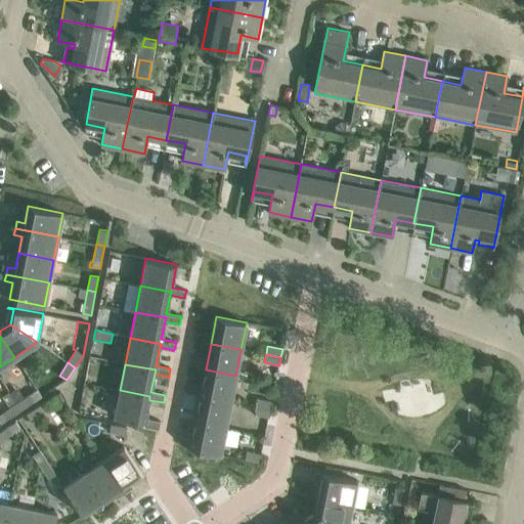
[(230,401),(235,376),(206,369),(201,395),(230,401)]
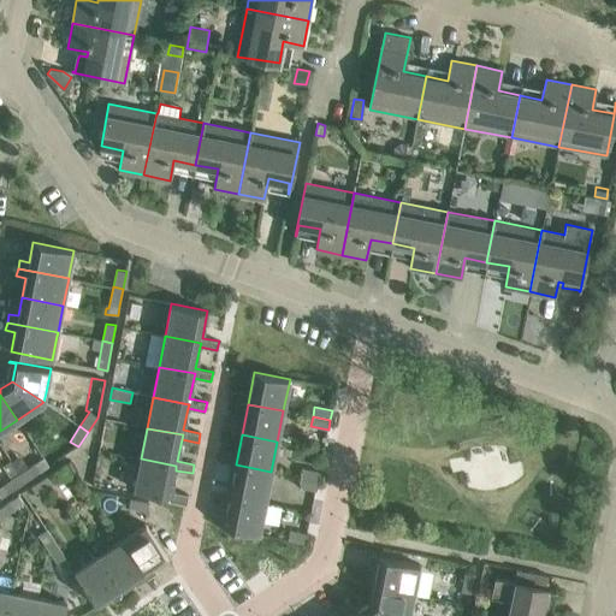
[(171,491),(176,471),(176,466),(141,458),(135,490),(170,497),(169,501),(187,504),(188,495),(171,491)]
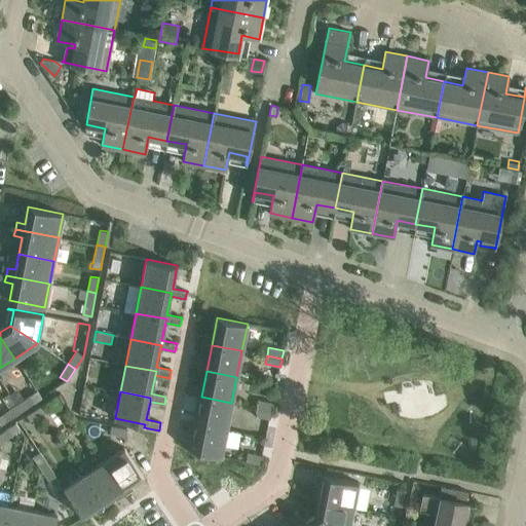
[(23,411),(17,404),(10,392),(2,398),(10,409),(0,415),(0,421),(2,424),(23,411)]
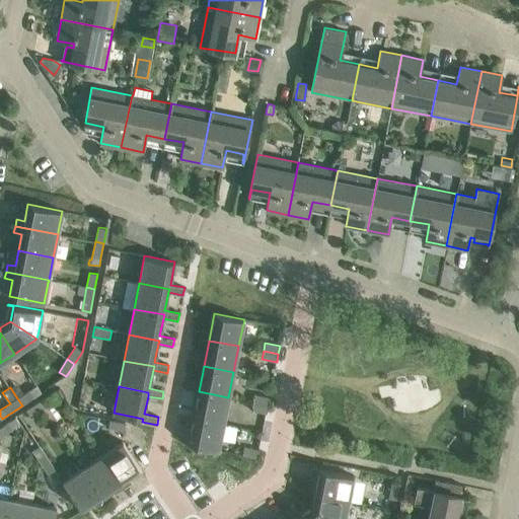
[(29,390),(17,398),(22,405),(34,397),(29,390)]
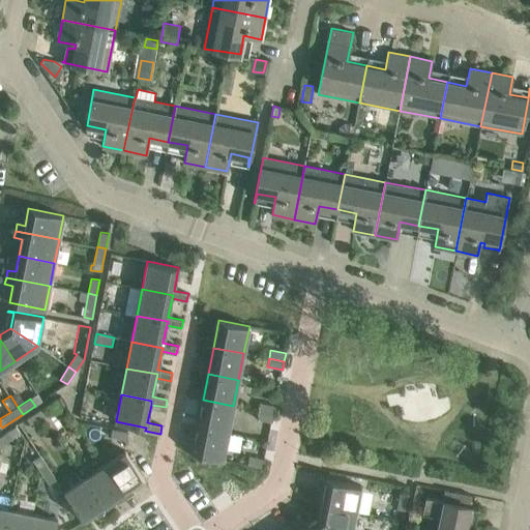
[(228,433),(233,406),(203,400),(198,427),(228,433)]
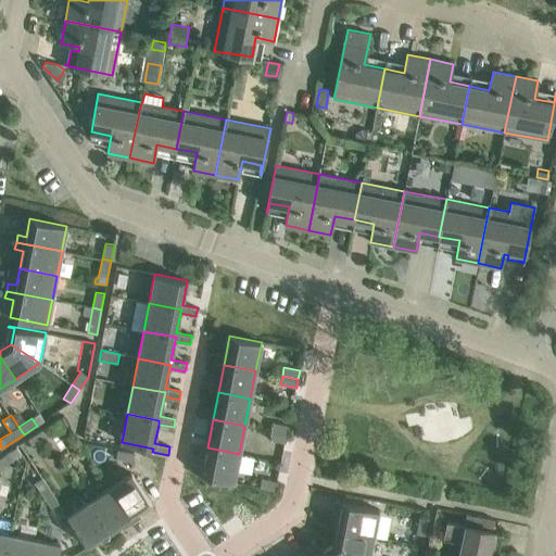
[(274,422),(272,431),(287,434),(289,426),(274,422)]
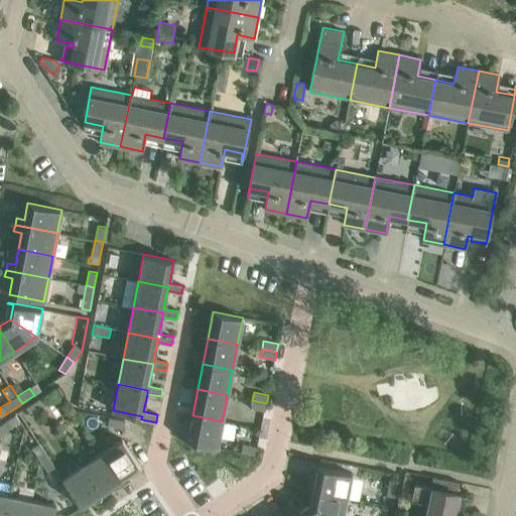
[(30,414),(42,406),(38,399),(26,407),(30,414)]
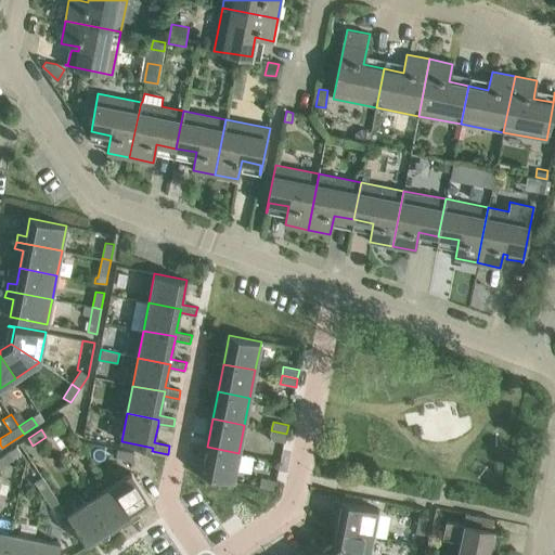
[(285,441),(286,434),(271,430),(269,438),(285,441)]
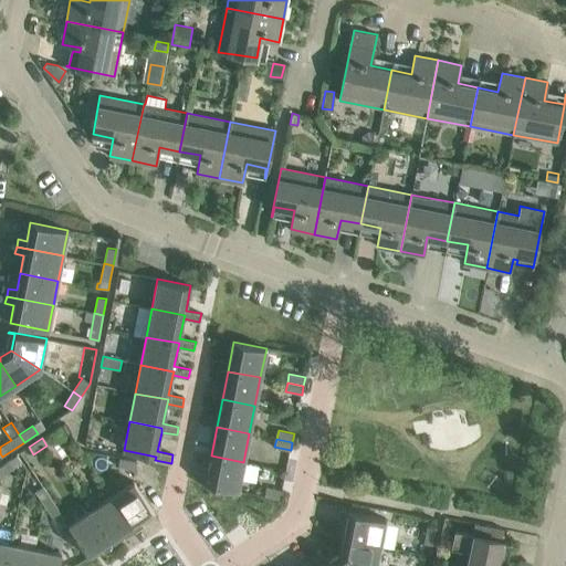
[(238,491),(243,462),(211,456),(205,484),(238,491)]
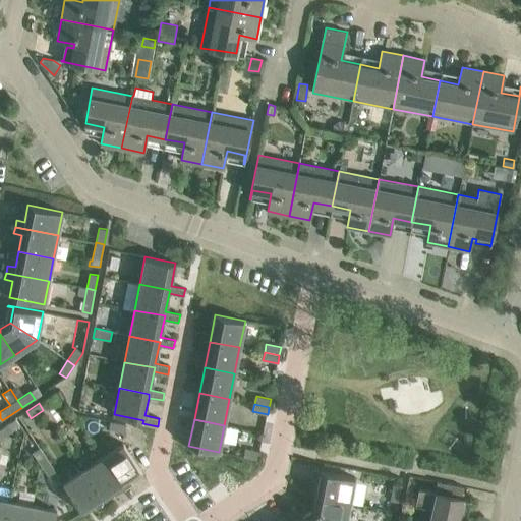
[(125,424),(110,421),(109,429),(123,431),(125,424)]
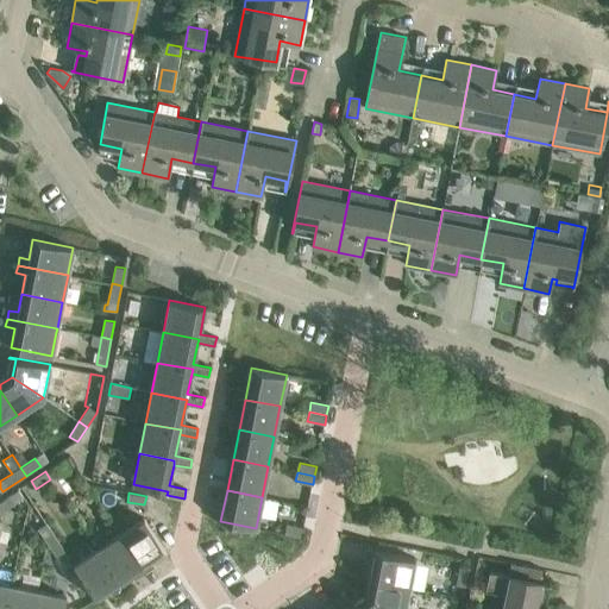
[(0,513),(12,506),(6,497),(0,501),(0,513)]
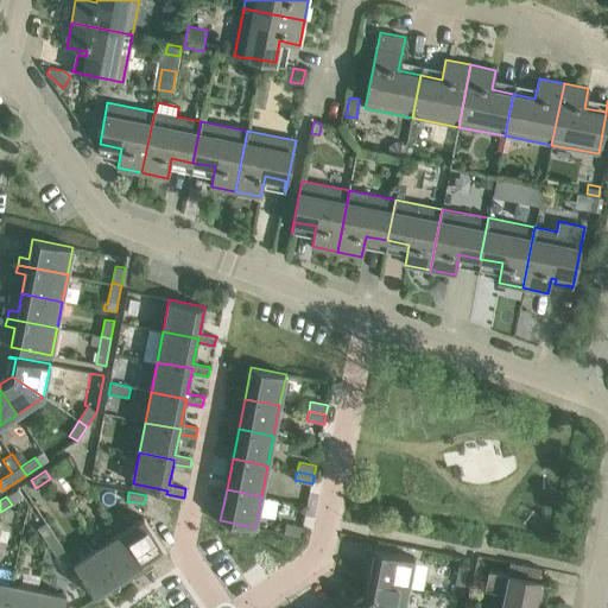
[(144,517),(121,532),(119,533),(143,568),(166,551),(144,517)]
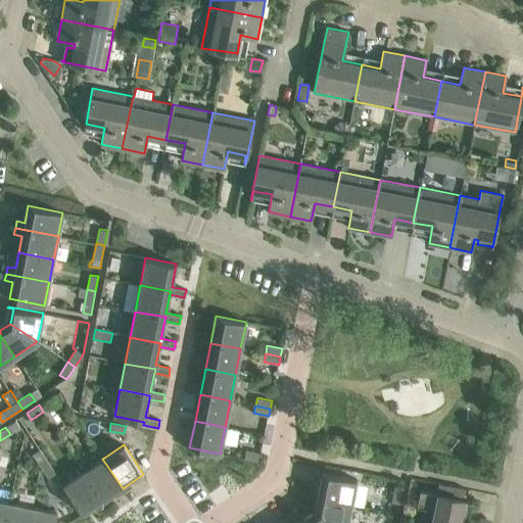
[(32,454),(40,466),(47,462),(39,449),(32,454)]
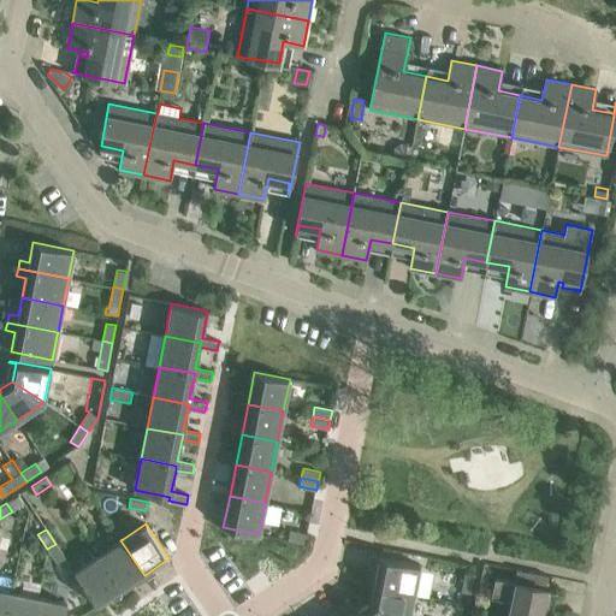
[(120,591),(144,575),(120,540),(123,539),(117,529),(93,545),(99,555),(98,556),(120,591)]
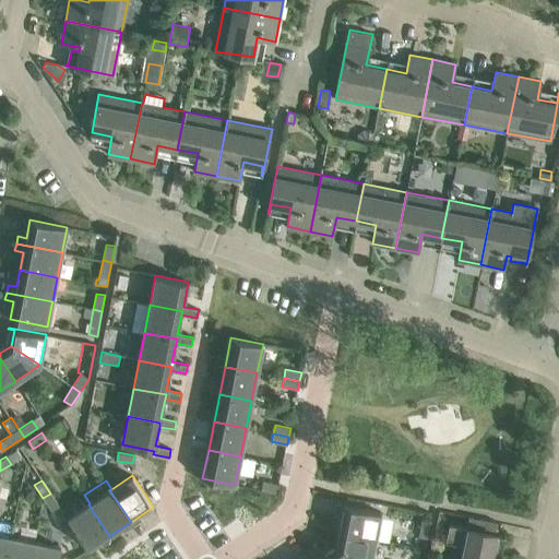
[(263,482),(261,489),(277,492),(278,485),(263,482)]
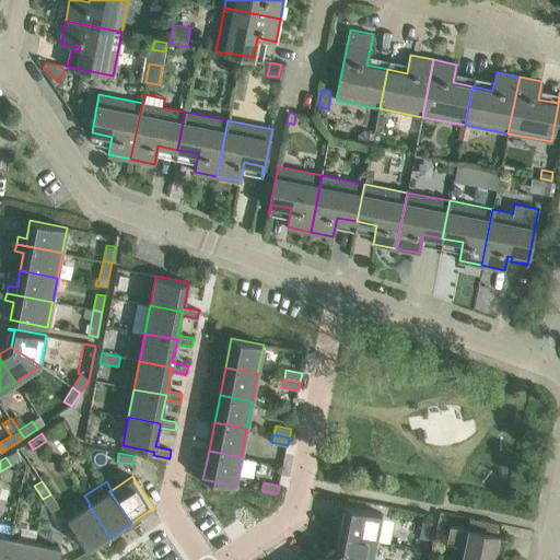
[(60,508),(50,494),(43,499),(39,518),(45,520),(47,505),(53,513),(60,508)]
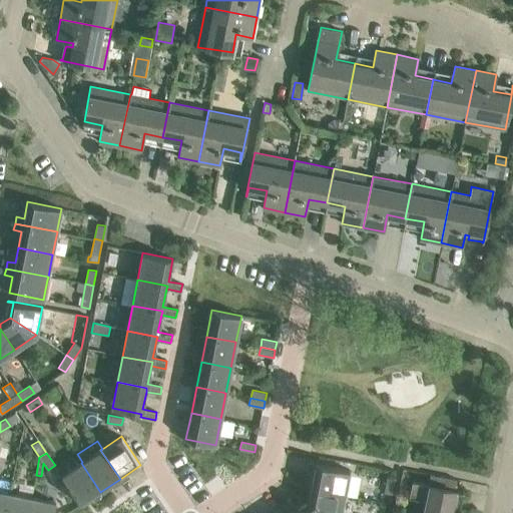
[(311,487),(317,488),(342,493),(347,470),(308,462),(306,469),(314,471),(311,487)]
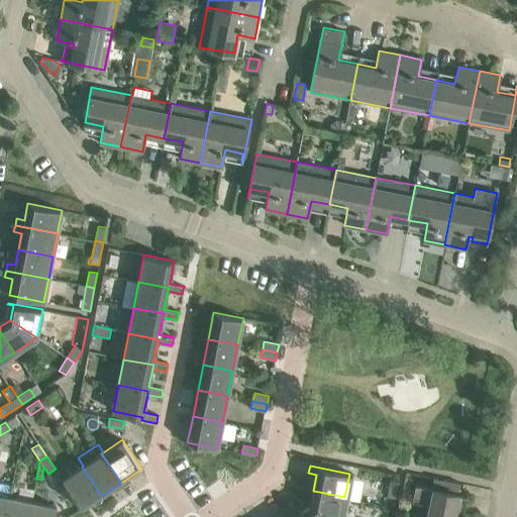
[(82,509),(101,496),(82,467),(63,480),(82,509)]
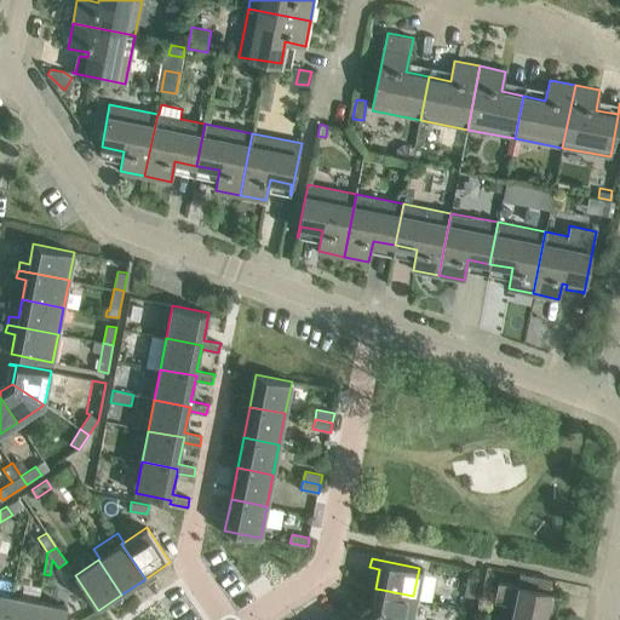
[(538,590),(541,578),(521,573),(518,586),(498,581),(494,601),(516,606),(512,619),(558,619),(544,616),(549,592),(538,590)]
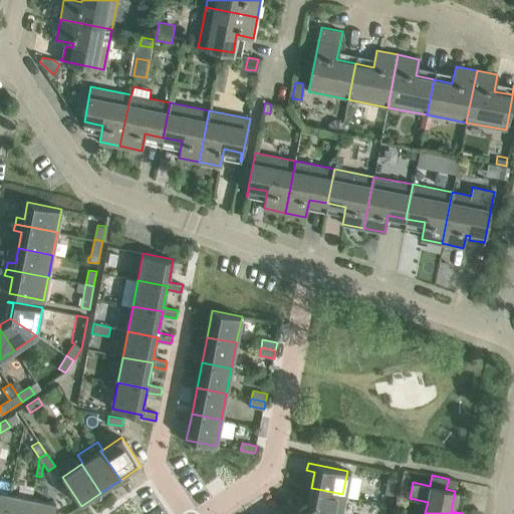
[(393,495),(396,481),(388,479),(384,494),(393,495)]
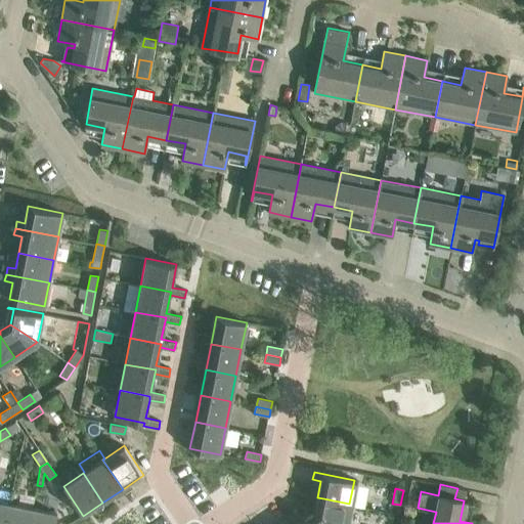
[(336,523),(345,523),(349,504),(323,498),(320,513),(336,523)]
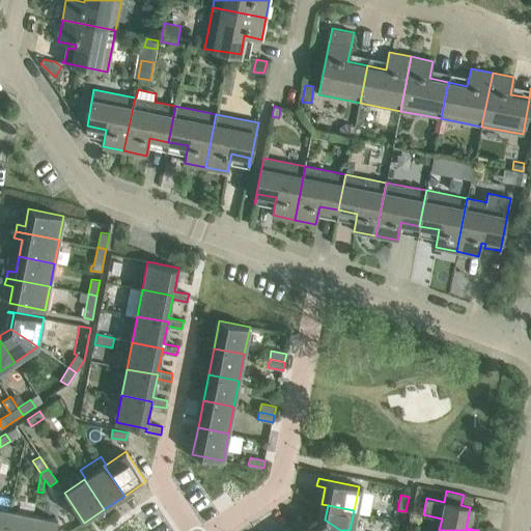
[(0,530),(4,530),(9,510),(0,507),(0,530)]
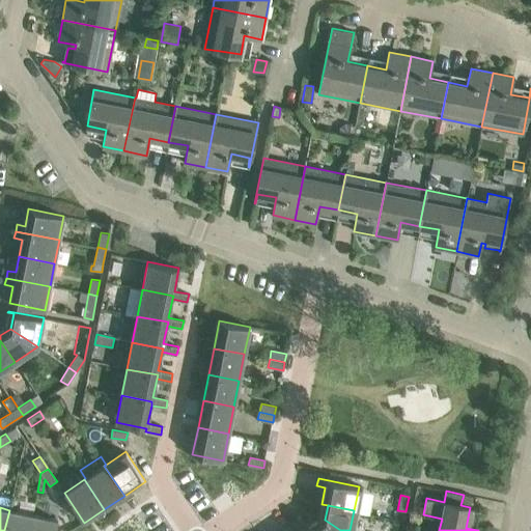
[(28,530),(32,514),(9,510),(4,530),(28,530)]
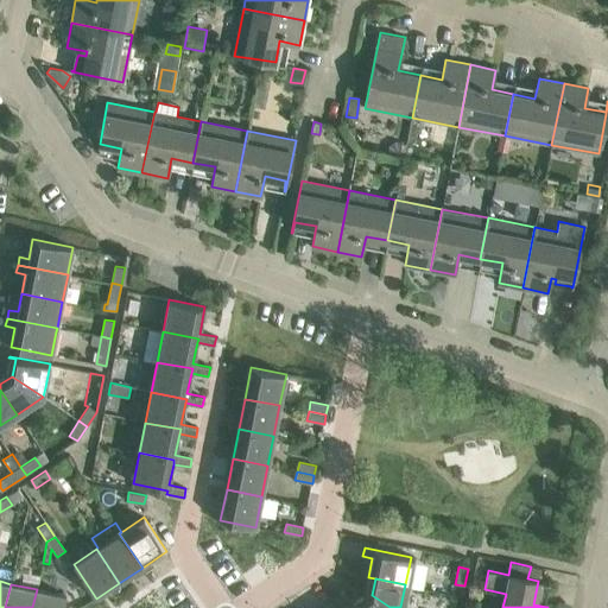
[(63,607),(65,595),(37,589),(32,607),(63,607)]
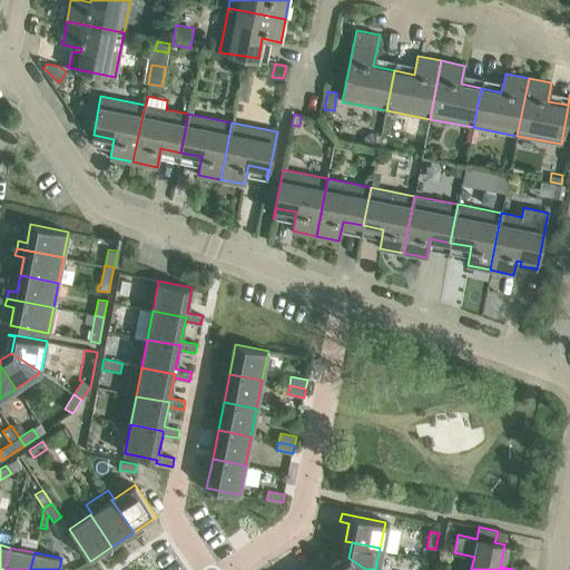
[(365,569),(349,558),(335,567),(332,561),(331,562),(335,569),(365,569)]
